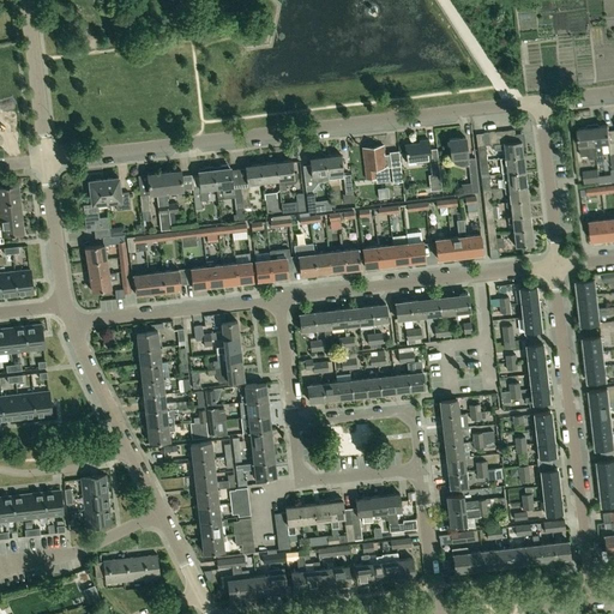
[(596,157),(593,122),(588,124),(587,125),(587,126),(578,127),(581,155),(589,154),(589,157),(596,157)]
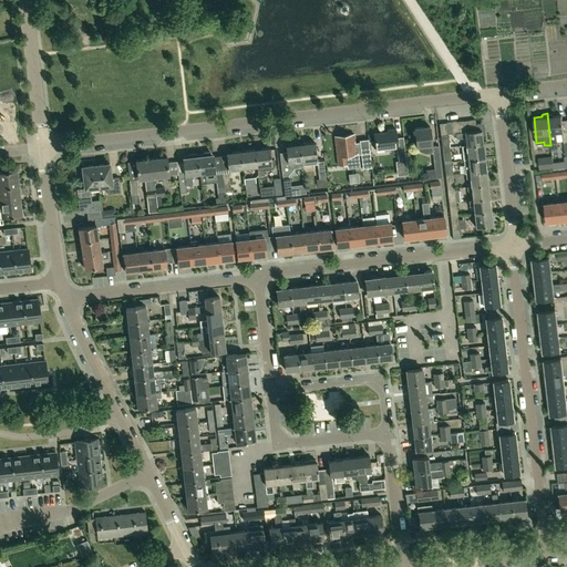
[(547,113),(550,145),(552,151),(558,150),(556,132),(564,131),(562,114),(553,115),(553,114),(552,113),(547,113)]
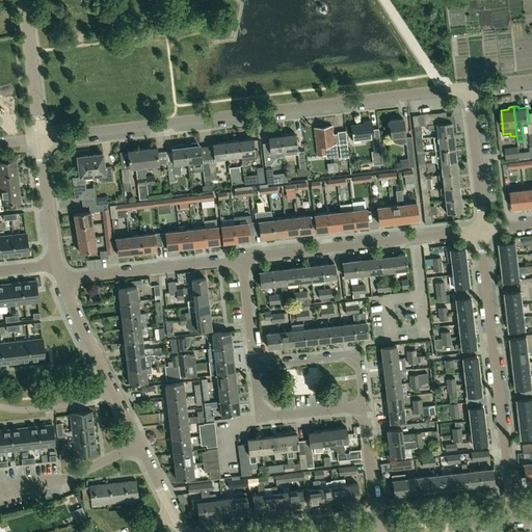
[(406,137),(403,118),(389,121),(391,137),(391,138),(393,140),(396,142),(400,143),(405,142),(408,167),(415,166),(410,136),(406,137)]
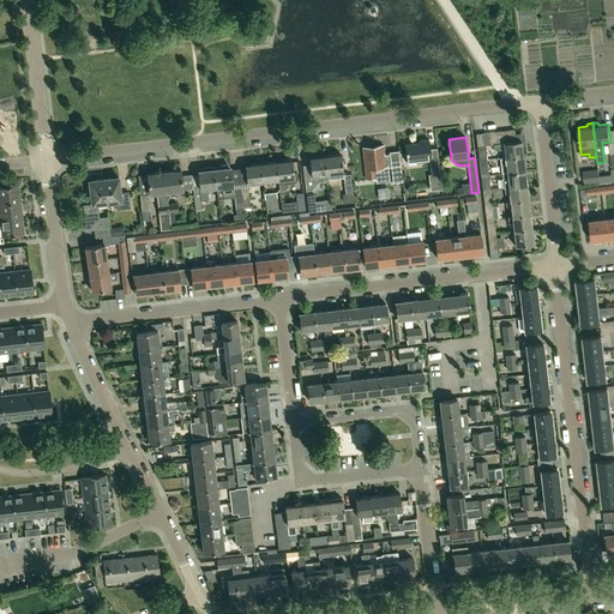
[(416,162),(431,161),(428,139),(420,140),(420,143),(404,145),(407,161),(415,160),(416,162)]
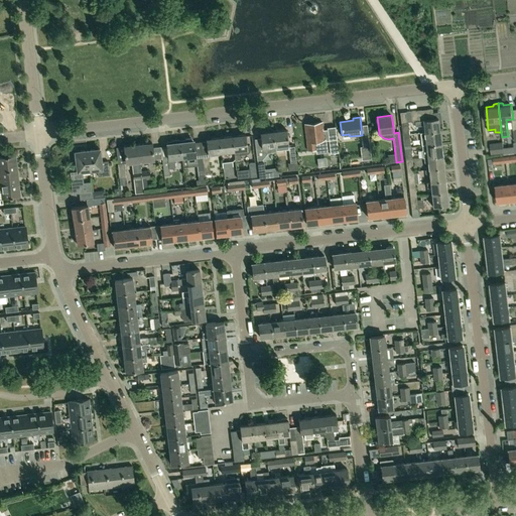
[(424,132),(439,130),(437,118),(432,118),(427,119),(422,120),(417,120),(414,121),(414,126),(423,125),(424,132)]
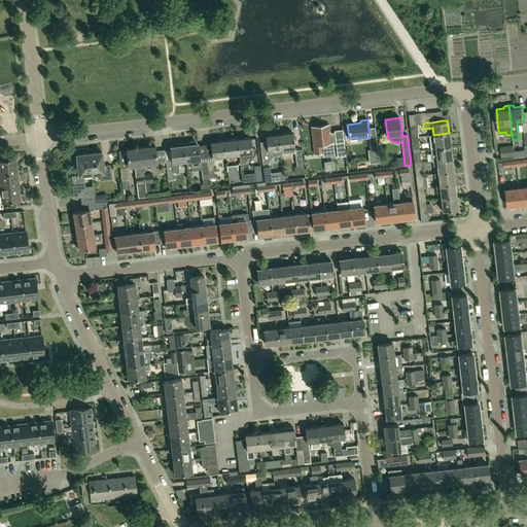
[(330,144),(329,133),(328,125),(311,127),(313,153),(322,152),(323,156),(335,154),(332,143),(330,144)]
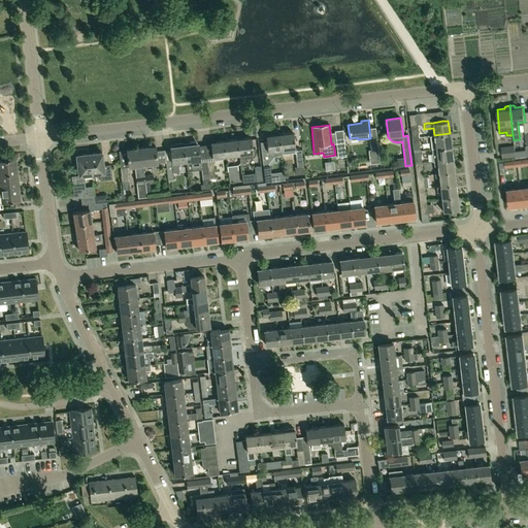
[(333,141),(344,141),(344,130),(333,130),(333,141)]
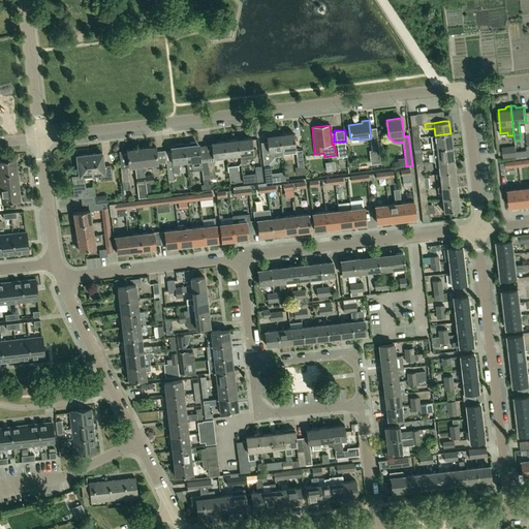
[(280,134),(282,150),(297,148),(294,132),(280,134)]
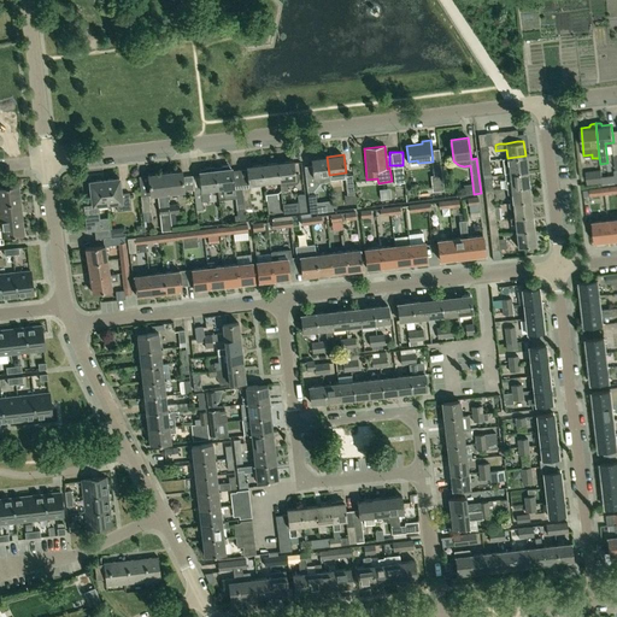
[(504,174),(527,171),(526,156),(507,158),(501,159),(503,165),(504,174)]
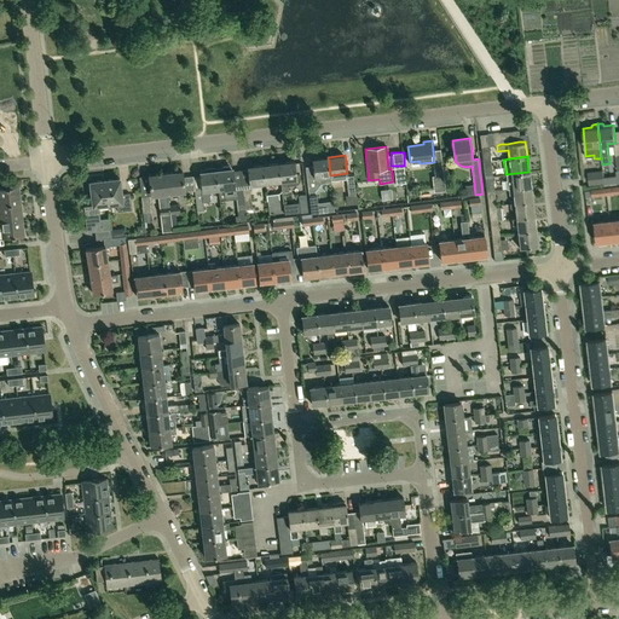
[(330,175),(328,157),(312,158),(313,166),(305,167),(308,192),(314,191),(322,183),(330,181),(330,175)]
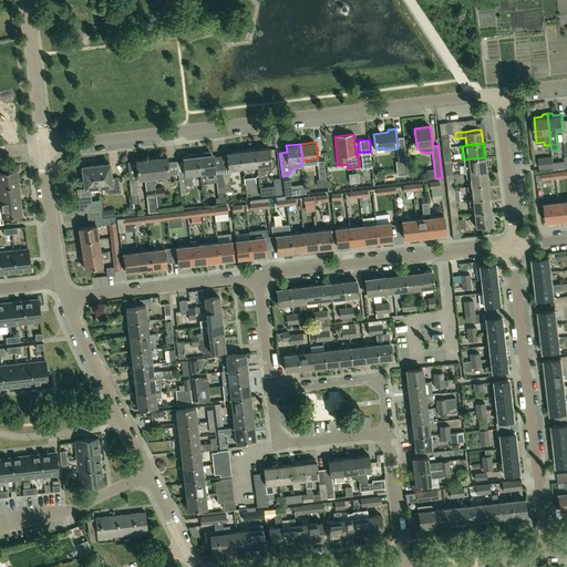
[(256,150),(259,175),(265,175),(264,169),(270,168),(272,168),(274,166),(275,165),(275,163),(275,158),(271,160),(270,147),(256,150)]
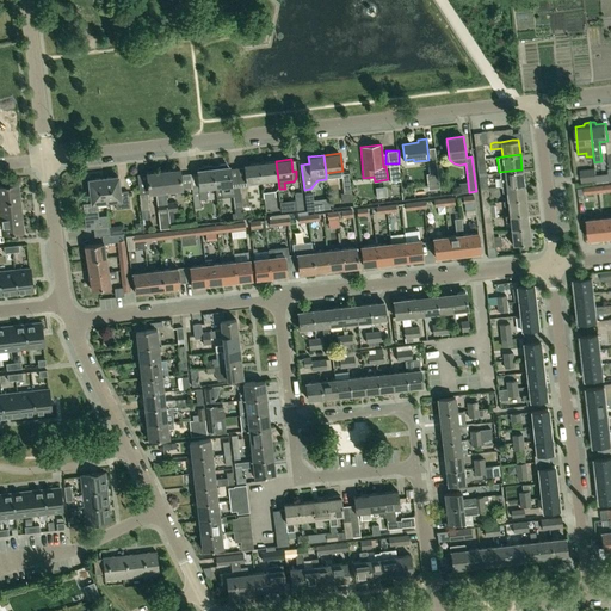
[(278,189),(279,189),(276,161),(260,162),(261,180),(277,178),(278,189)]
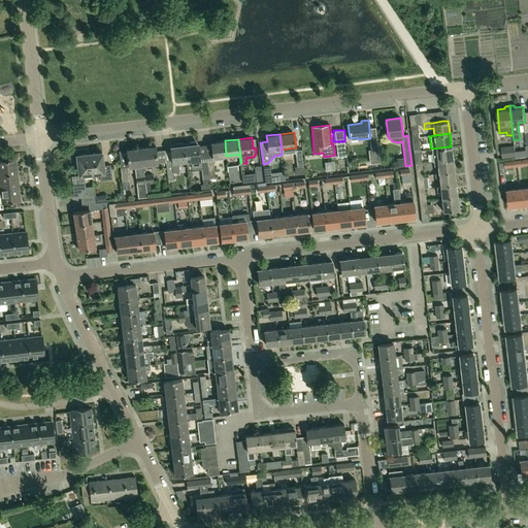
[(212,157),(226,156),(225,140),(211,142),(212,157)]
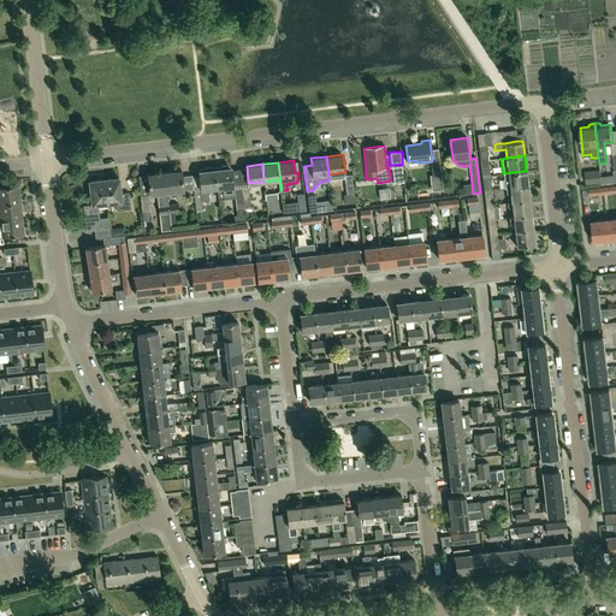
[(244,208),(241,187),(235,188),(234,184),(232,184),(231,167),(230,167),(230,166),(229,165),(221,165),(221,167),(221,169),(215,170),(219,199),(235,196),(236,209),(244,208)]
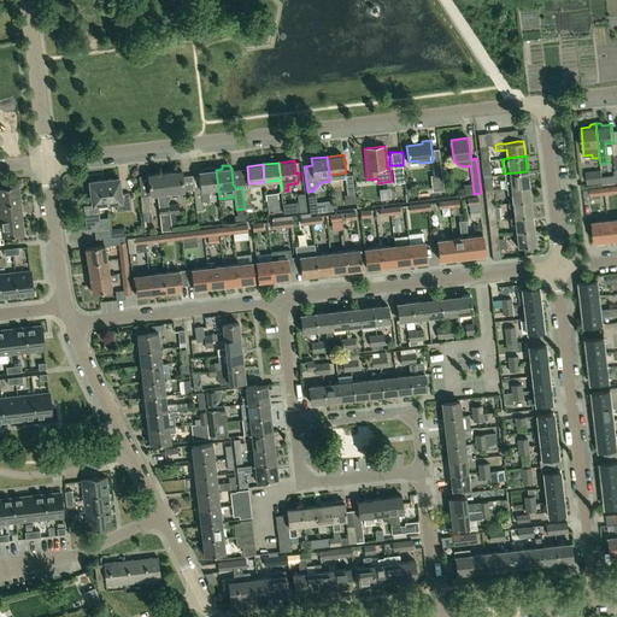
[(219,199),(216,170),(215,168),(213,166),(206,168),(205,169),(205,170),(199,171),(201,186),(194,187),(195,209),(203,209),(203,200),(209,200),(210,198),(209,188),(217,187),(218,199),(219,199)]
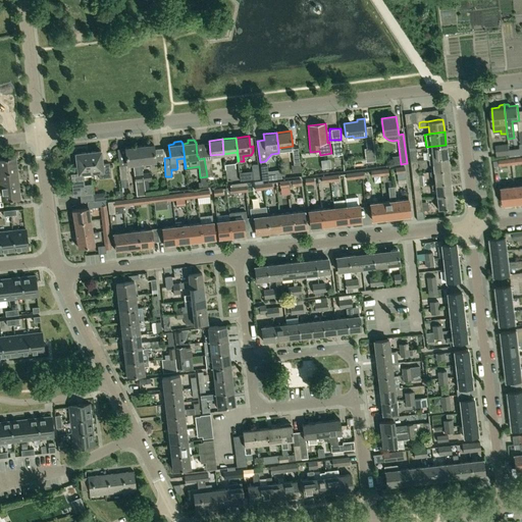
[(341,141),(332,142),(334,155),(342,154),(341,141)]
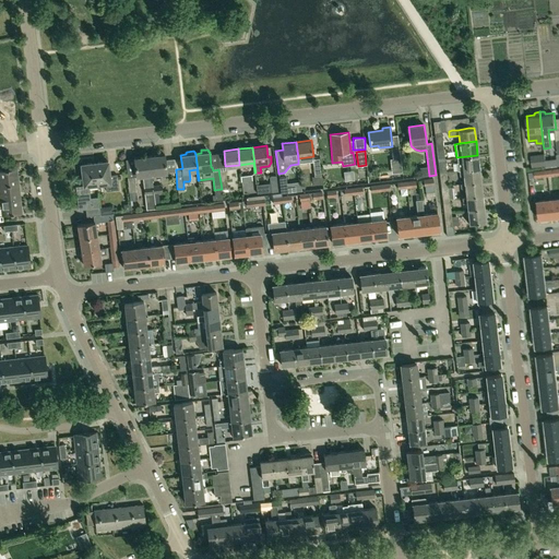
[(150,155),(152,174),(167,173),(165,154),(150,155)]
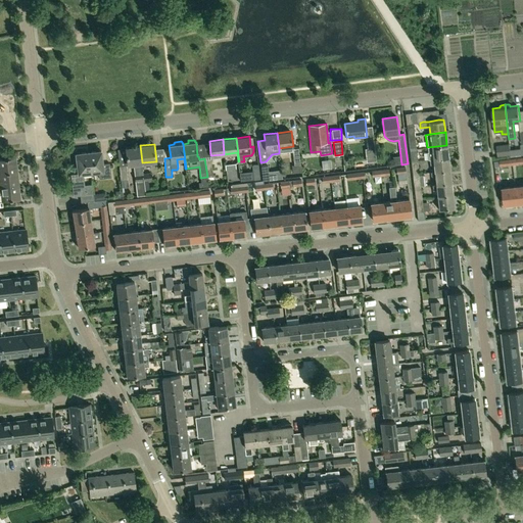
[(511,156),(510,152),(509,144),(495,145),(497,156),(510,155),(510,156),(511,156)]
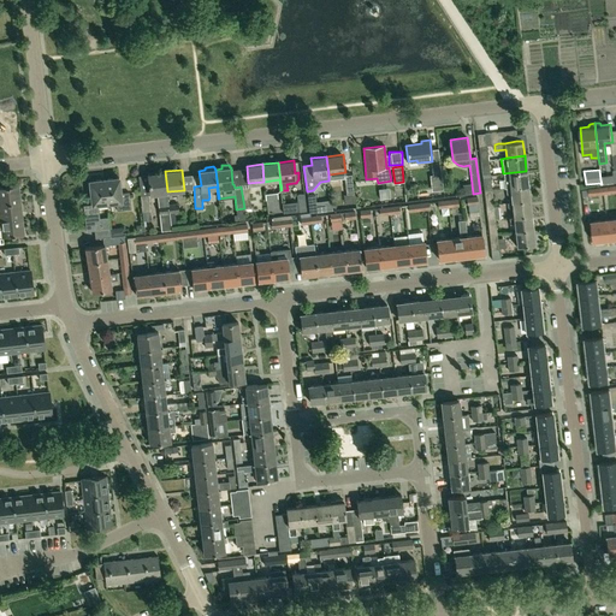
[(166,193),(167,191),(165,171),(148,173),(150,194),(158,193),(160,214),(163,230),(172,230),(170,213),(169,203),(166,193)]
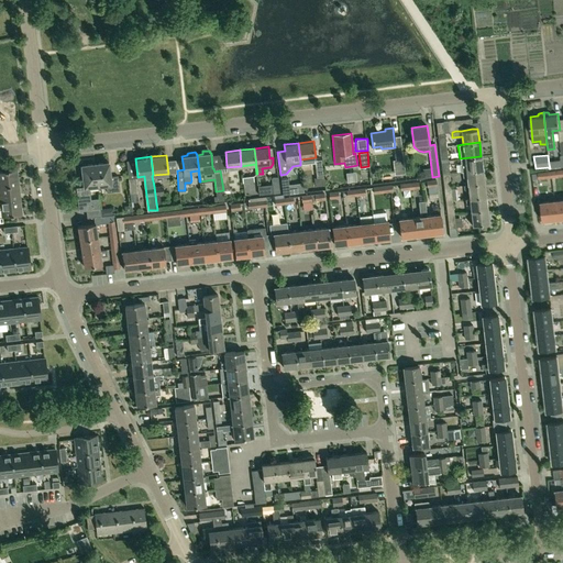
[(462,172),(483,169),(481,156),(460,158),(461,164),(460,164),(461,172),(462,172)]
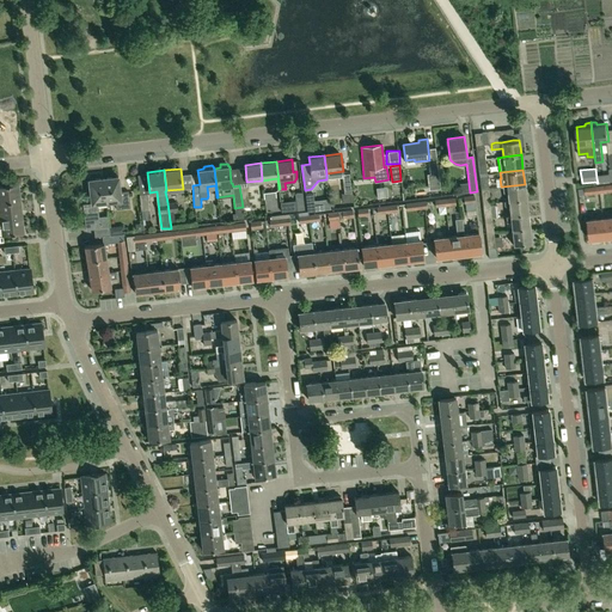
[(343,194),(352,191),(349,173),(341,173),(343,194)]
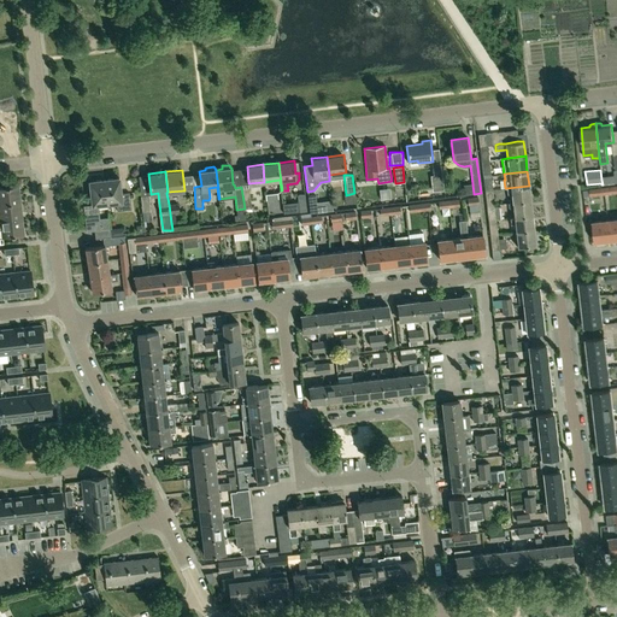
[(104,180),(107,204),(116,203),(117,211),(131,209),(129,193),(121,193),(119,183),(119,177),(110,178),(104,180)]
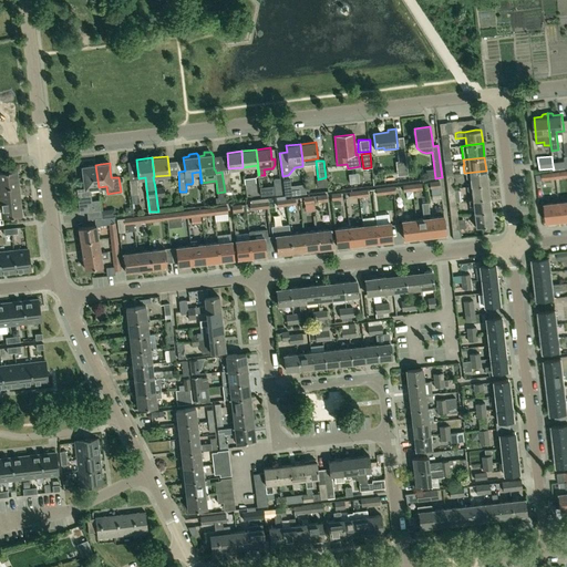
[(99,187),(95,165),(91,165),(82,166),(82,172),(84,187),(76,188),(80,213),(86,212),(88,219),(102,217),(101,209),(100,209),(99,199),(91,200),(90,188),(99,187)]
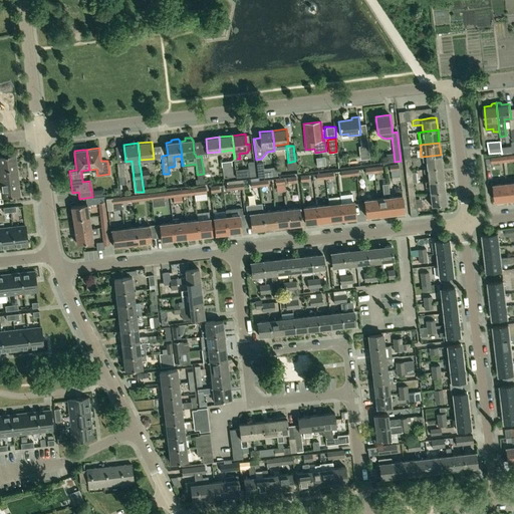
[(380,162),(390,161),(389,150),(379,150),(380,162)]
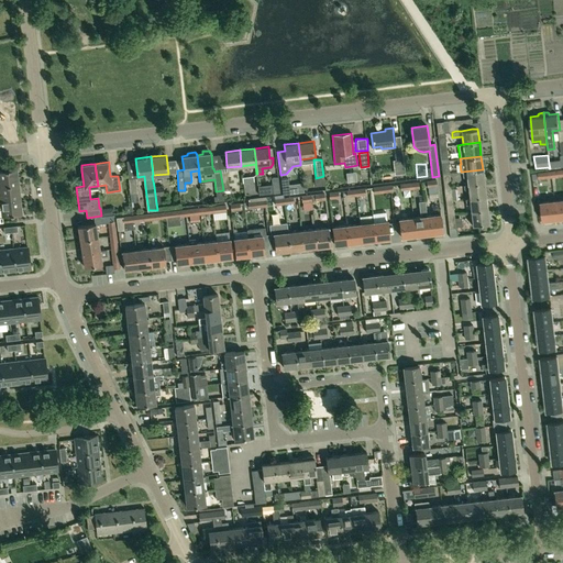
[(562,168),(551,170),(552,177),(553,177),(554,180),(562,179),(562,168)]
